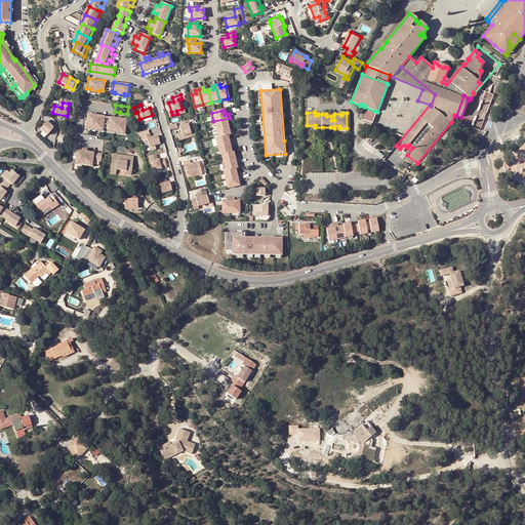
[(93,115),(87,114),(85,126),(103,129),(103,127),(108,128),(108,129),(124,131),(126,119),(120,118),(120,121),(117,121),(117,118),(96,115),(95,118),(92,118),(93,115)]
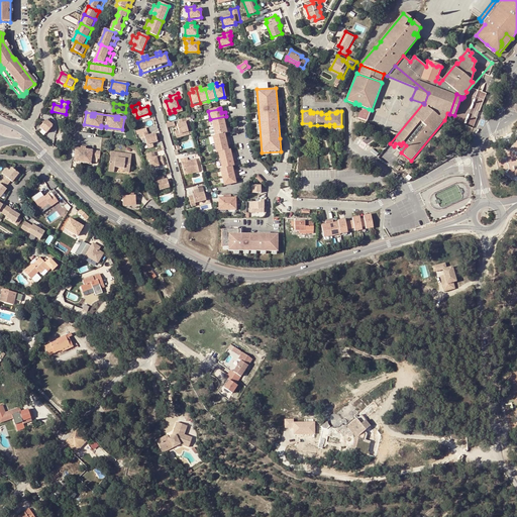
[(210,119),(212,128),(224,125),(223,120),(224,120),(226,120),(226,116),(210,119)]
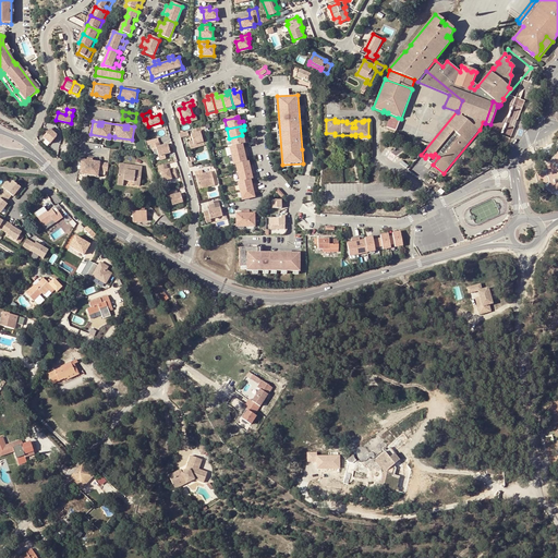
[(202,131),(201,126),(195,128),(196,132),(193,133),(190,133),(192,140),(189,141),(191,147),(195,146),(194,144),(203,141),(199,132),(202,131)]
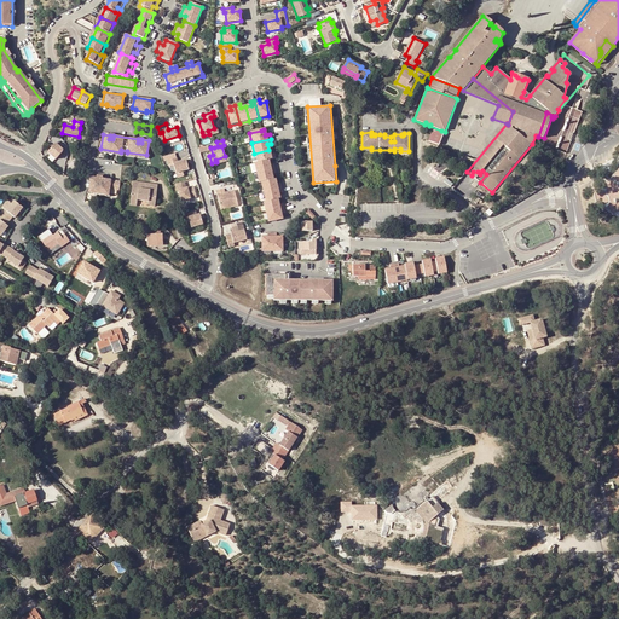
[(63,151),(56,144),(47,152),(56,160),(63,151)]
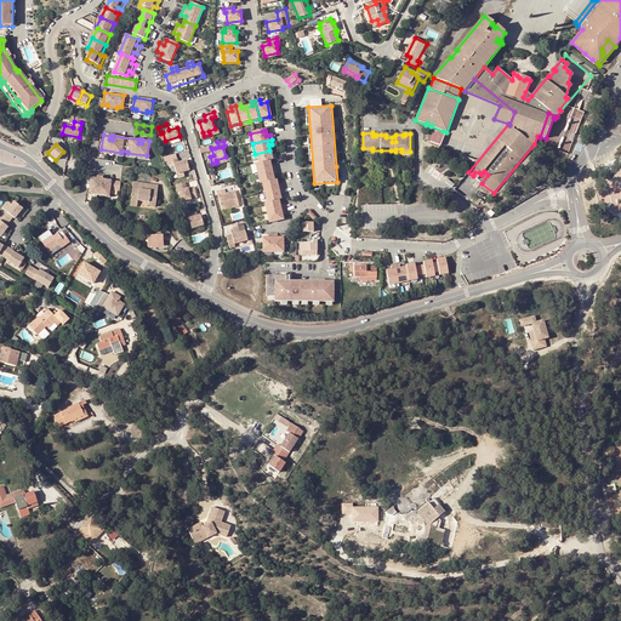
[(269,151),(255,154),(257,164),(269,161),(271,160),(277,159),(275,154),(271,155),(269,151)]
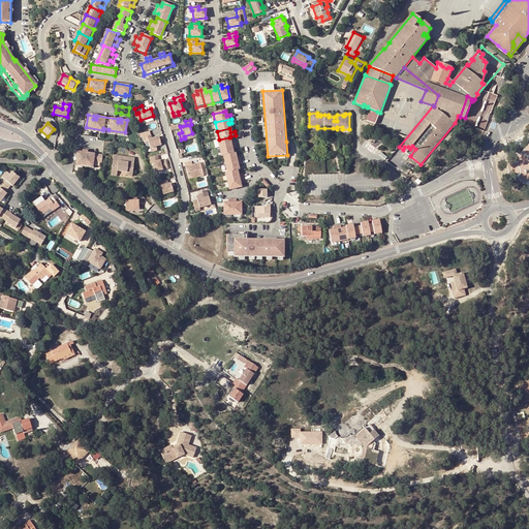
[(148,138),(150,147),(161,144),(159,135),(152,137),(151,133),(144,135),(145,139),(148,138)]
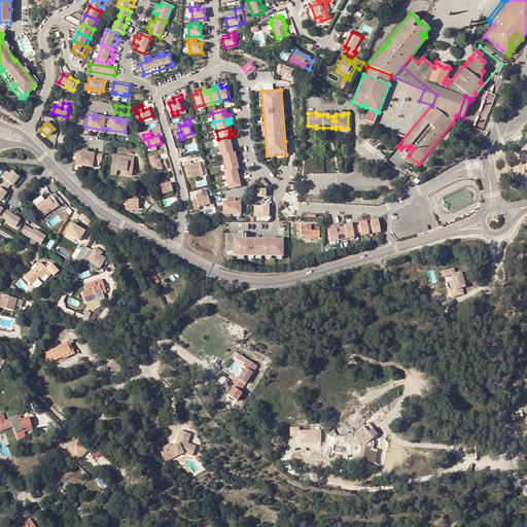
[(218,139),(216,139),(218,147),(234,144),(233,140),(230,141),(229,137),(218,139)]
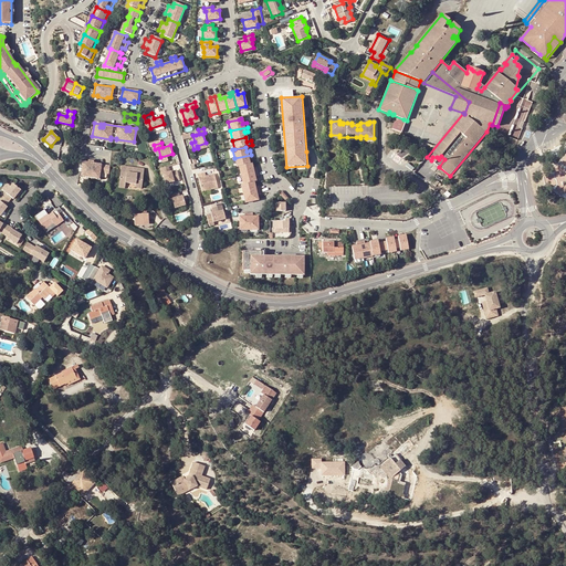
[(234,158),(237,168),(239,167),(250,165),(249,160),(250,159),(252,159),(251,155),(234,158)]
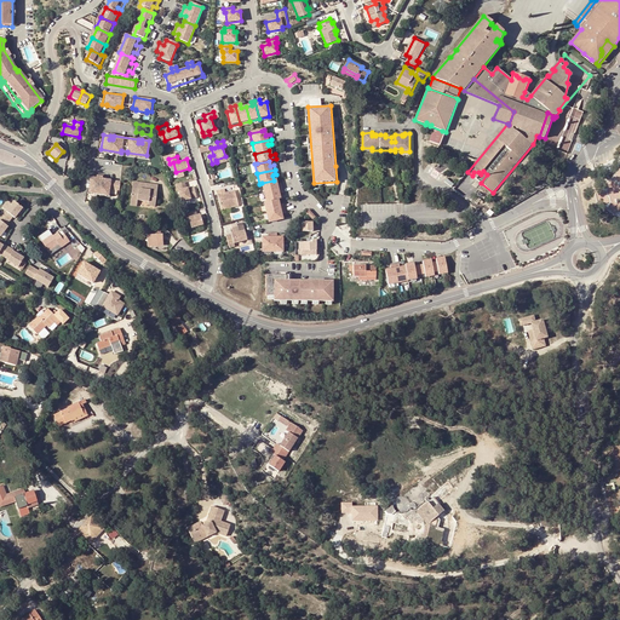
[(483,171),(481,174),(478,172),(474,172),(472,176),(481,183),(487,174),(483,171)]
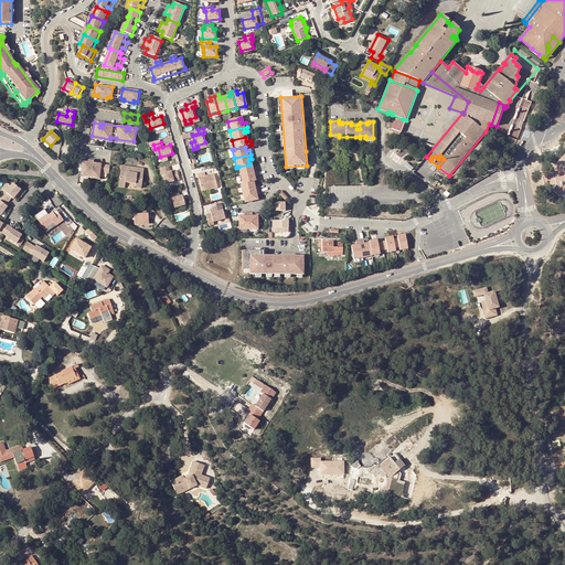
[(108,173),(109,166),(93,163),(93,161),(88,160),(87,162),(82,161),(81,172),(83,172),(83,177),(97,179),(97,174),(99,174),(99,172),(108,173)]
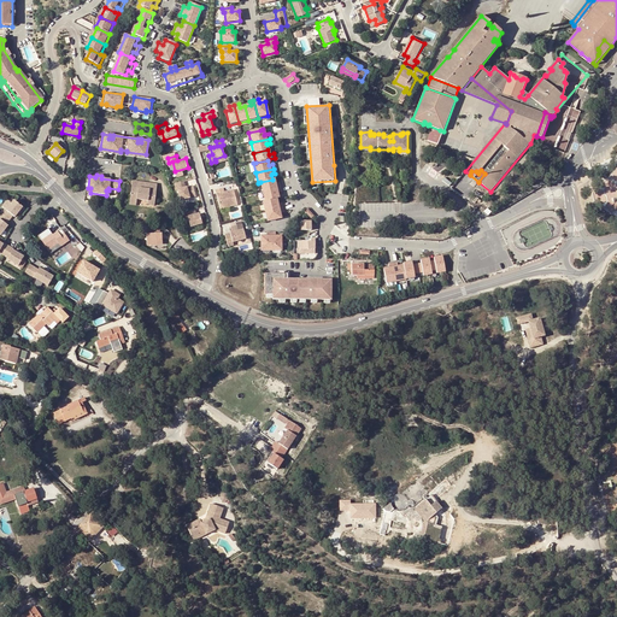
[(260,182),(263,192),(281,188),(280,183),(275,184),(274,178),(274,180),(272,180),(260,182)]
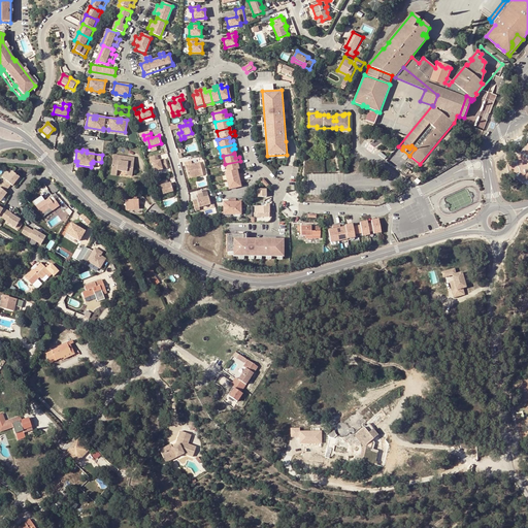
[(118,167),(117,171),(118,171),(127,172),(126,175),(132,175),(133,163),(126,162),(126,157),(113,155),(111,167),(118,167)]
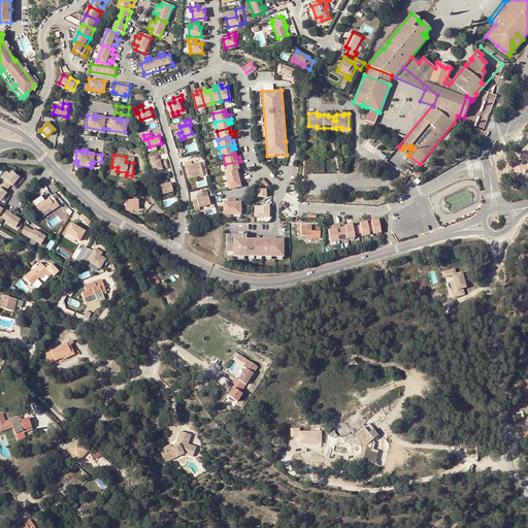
[(157,160),(156,155),(149,157),(151,162),(152,161),(155,171),(167,167),(164,158),(158,159),(157,160)]
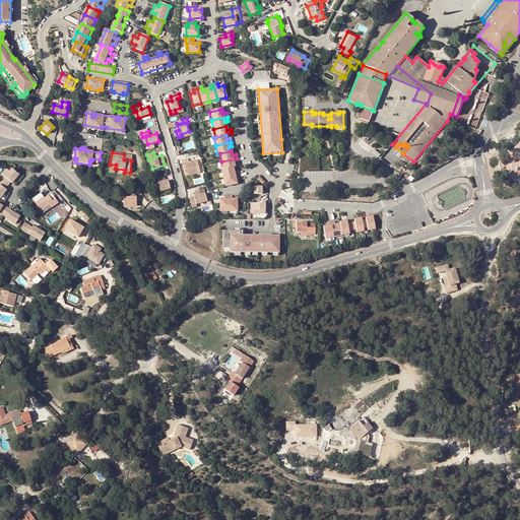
[(181,160),(185,176),(200,173),(197,160),(189,163),(188,158),(181,160)]
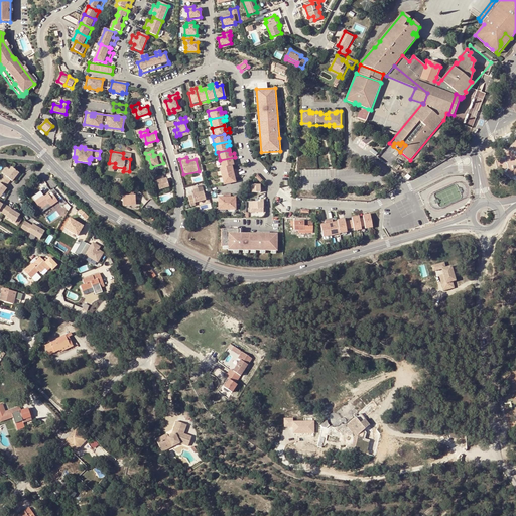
[(220,160),(222,169),(232,166),(233,166),(232,161),(236,161),(235,157),(220,160)]
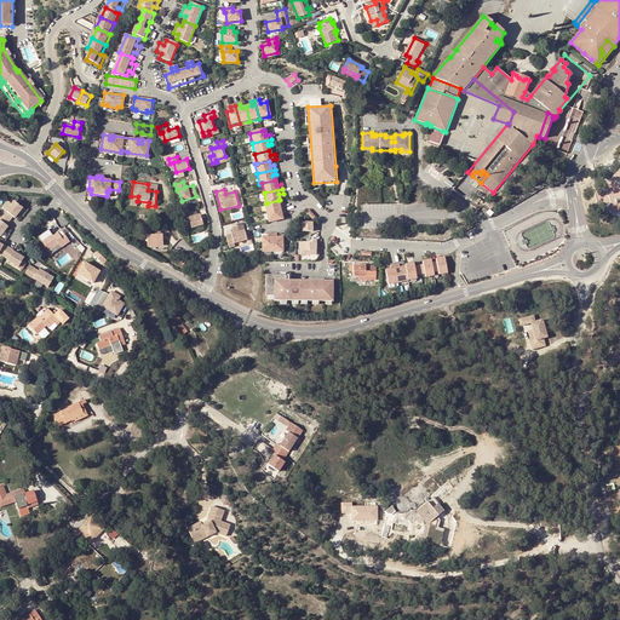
[(267,213),(285,210),(283,205),(280,206),(279,200),(267,204),(264,204),(267,213)]
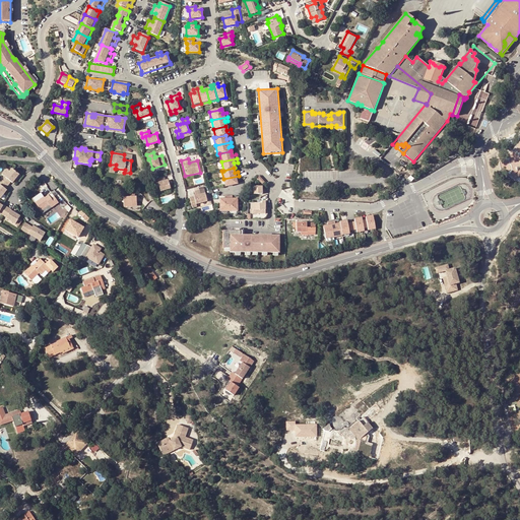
[(1,181),(8,186),(10,183),(12,184),(18,175),(11,170),(5,179),(4,178),(1,181)]
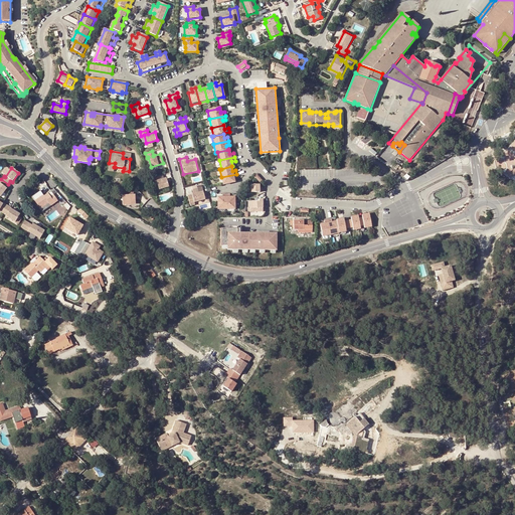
[(163,179),(162,174),(154,177),(155,181),(158,181),(160,189),(170,186),(167,178),(165,178),(163,179)]
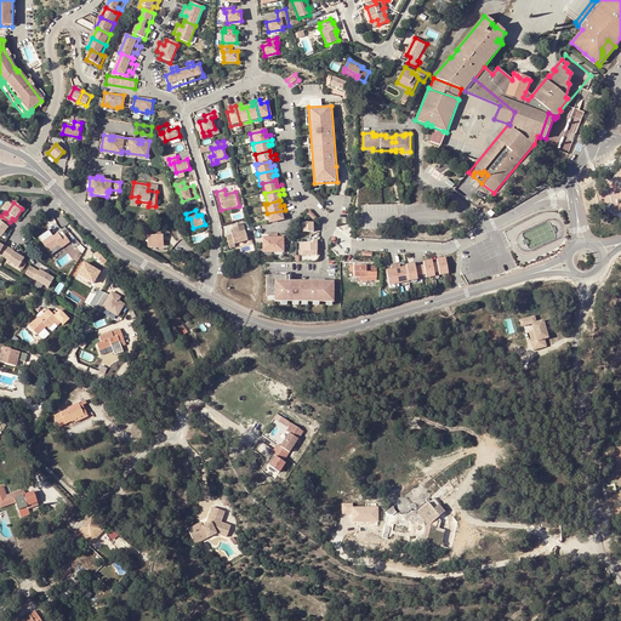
[(285,210),(267,214),(269,223),(283,221),(281,215),(284,215),(286,214),(285,210)]
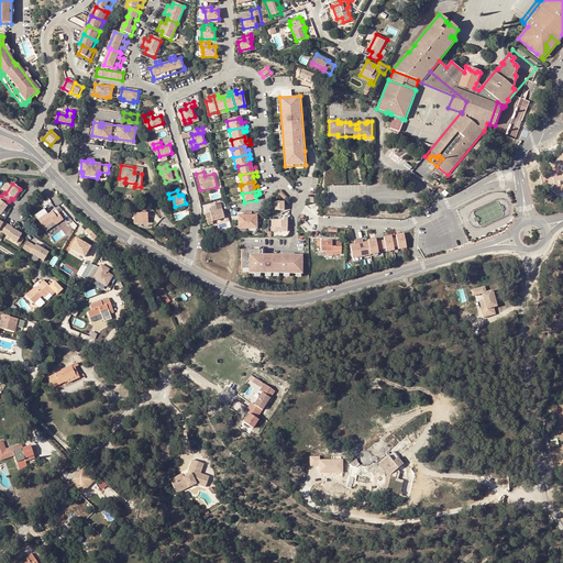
[(286,210),(286,201),(276,201),(276,210),(286,210)]
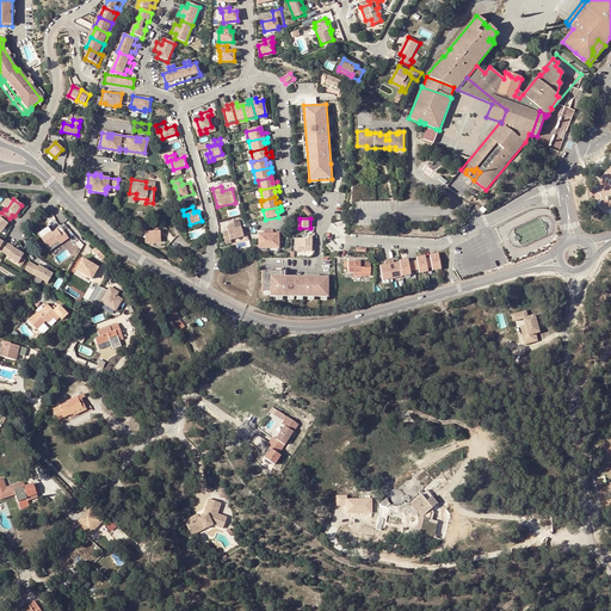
[(230,244),(229,240),(242,236),(239,222),(228,224),(229,230),(222,233),(226,245),(230,244)]
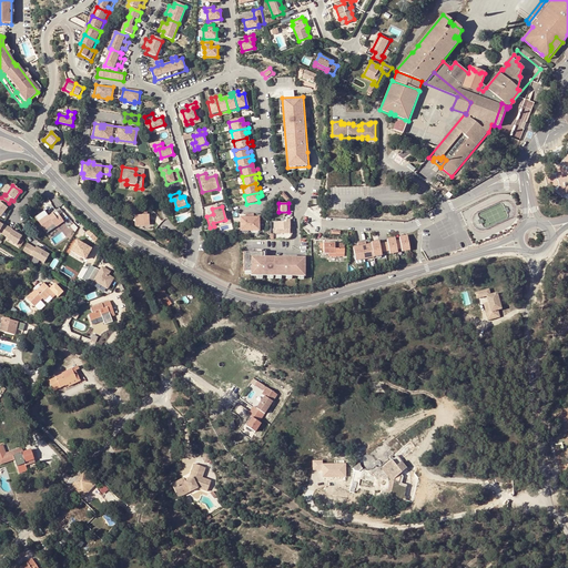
[(46,231),(53,224),(56,227),(64,222),(60,215),(57,217),(53,214),(49,216),(48,216),(39,222),(46,231)]
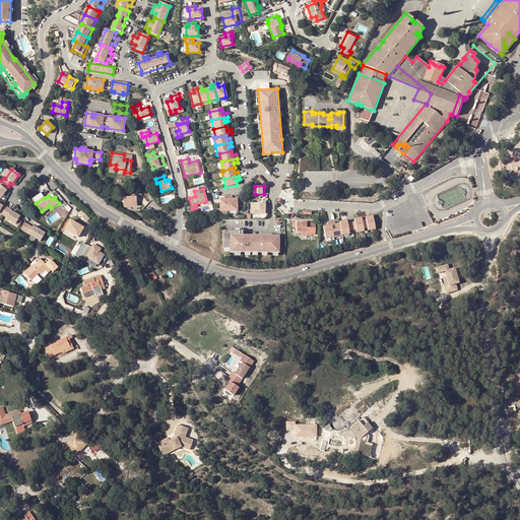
[(224,200),(220,200),(220,212),(229,212),(229,196),(224,196),(224,199),(224,200)]
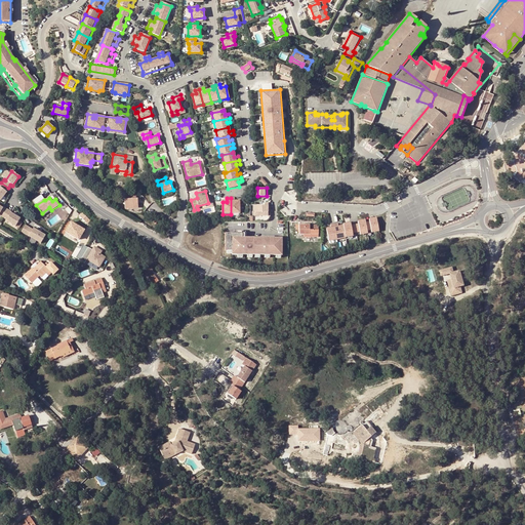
[(235,198),(231,198),(231,214),(239,213),(239,202),(235,202),(235,201),(235,198)]
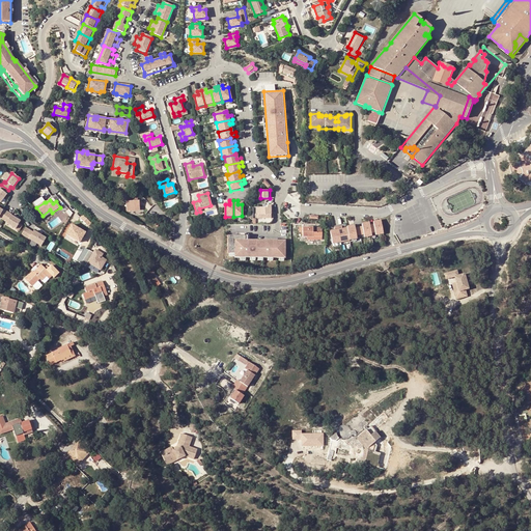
[(139,201),(126,201),(127,211),(140,210),(139,201)]
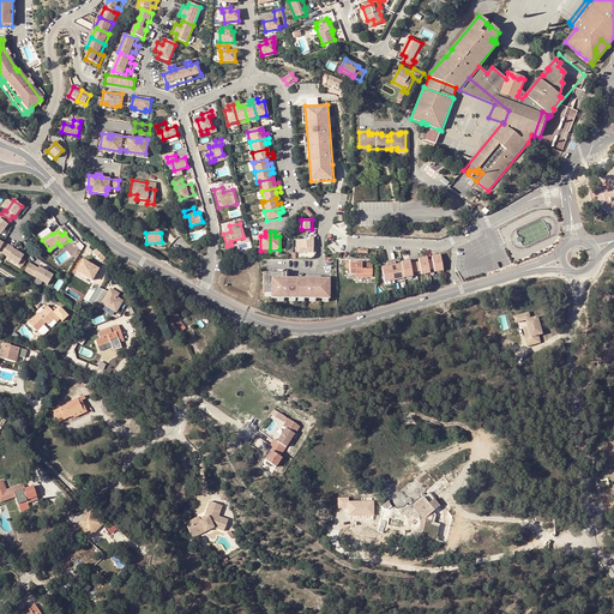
[(313,248),(313,238),(309,238),(309,241),(298,241),(298,248),(298,253),(313,253),(313,248)]
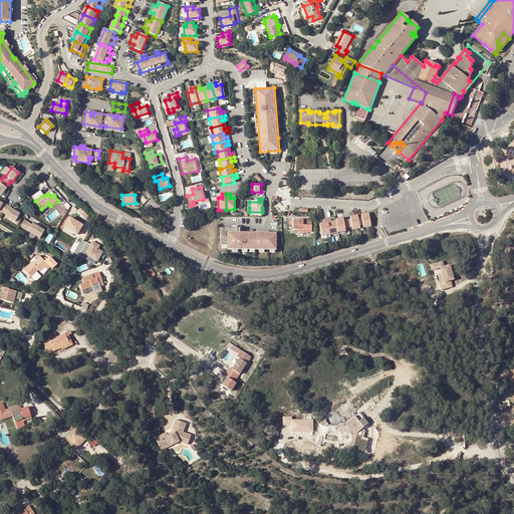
[(48,203),(41,209),(43,211),(50,206),(48,203)]
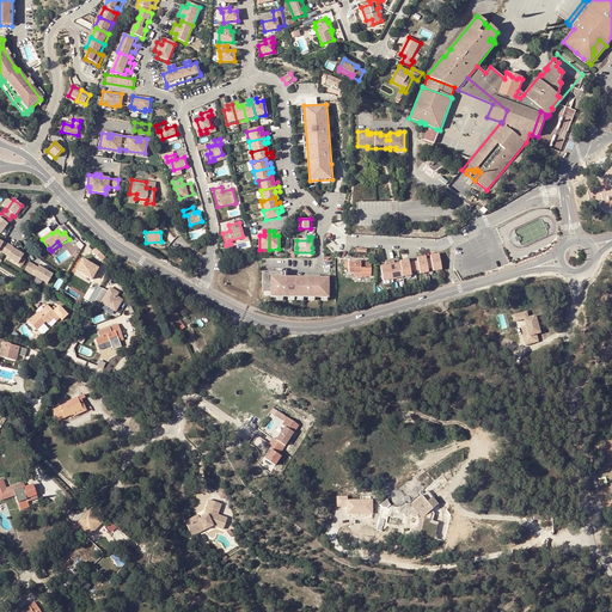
[(6,259),(17,267),(23,257),(12,251),(12,250),(7,246),(2,255),(7,258),(6,259)]
